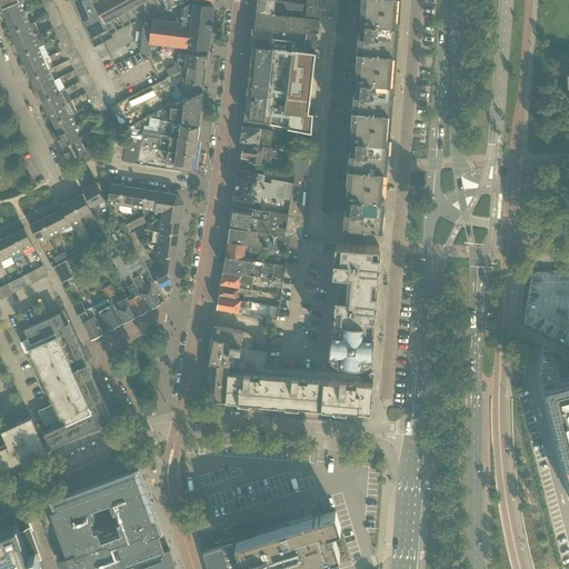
[(0,0),(0,9),(1,9),(19,1),(18,0),(0,0)]
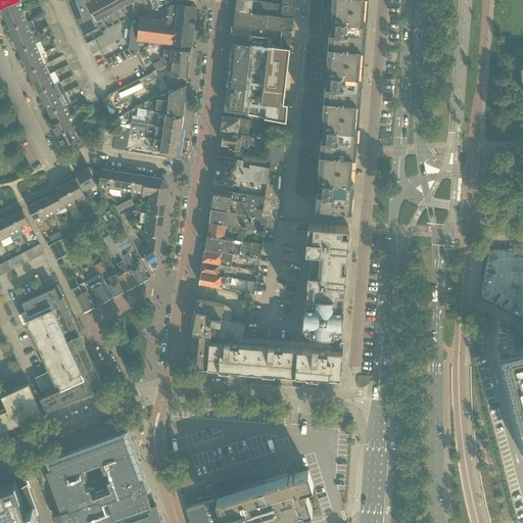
[(135,0),(65,0),(65,1),(75,21),(83,36),(99,28),(96,21),(135,0)]
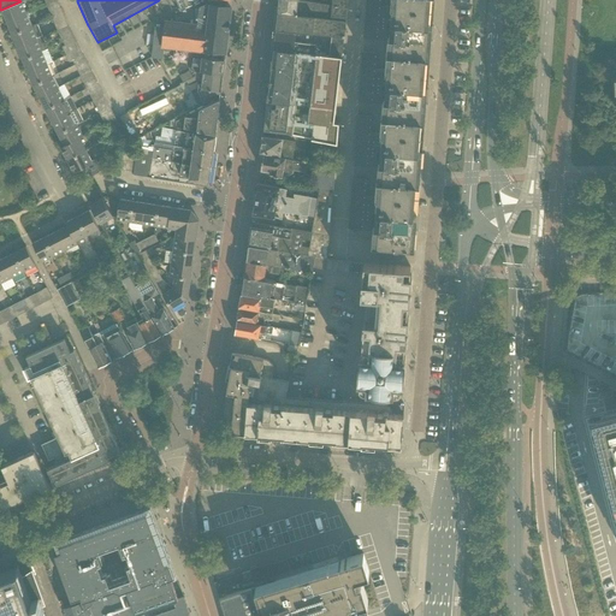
[(176,0),(179,9),(181,12),(206,1),(205,0),(176,0)]
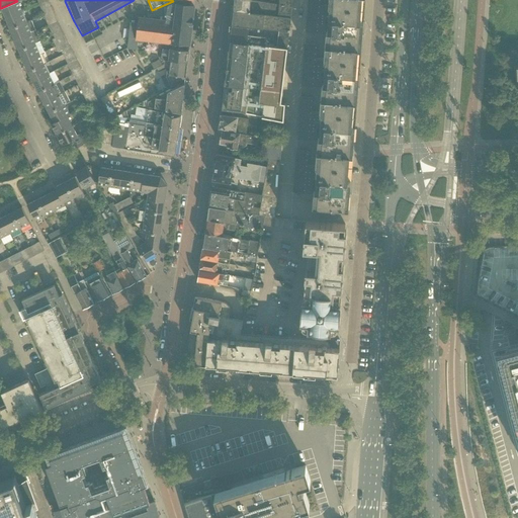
[(292,3),(292,2),(238,0),(235,0),(233,13),(290,19),(292,3)]
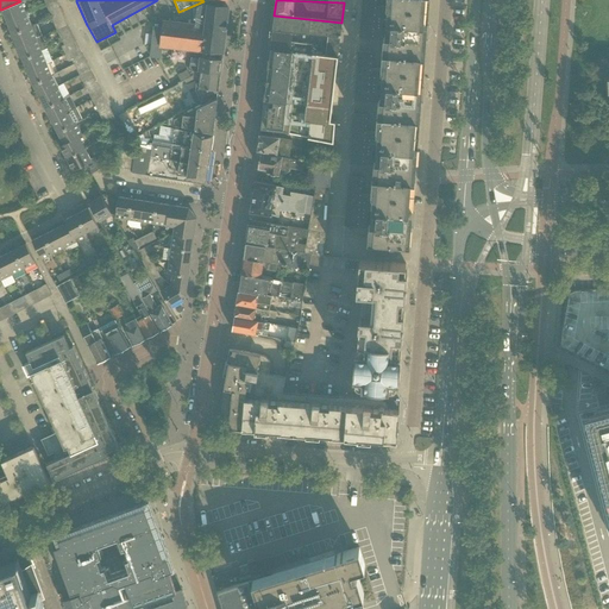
[(389,32),(387,62),(421,64),(422,42),(426,42),(427,25),(425,25),(426,1),(406,0),(391,0),(391,7),(377,5),(376,0),(362,0),(359,38),(381,39),(383,23),(389,23),(388,32),(389,32)]
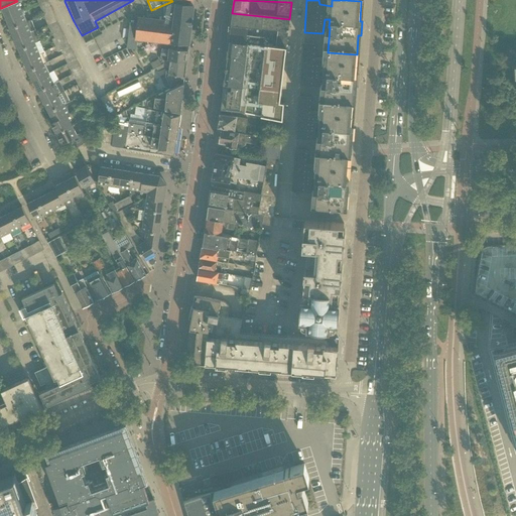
[(1,8),(6,18),(22,11),(17,1),(1,8)]
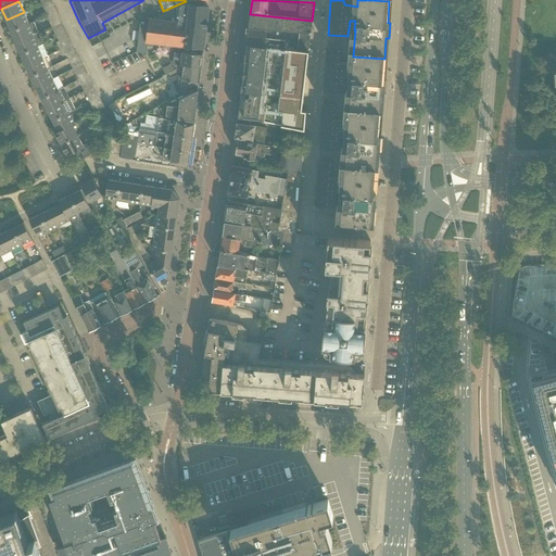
[(141,25),(138,52),(147,53),(148,46),(153,47),(154,43),(186,47),(191,48),(191,47),(193,47),(203,48),(209,5),(207,5),(187,3),(180,7),(179,23),(162,21),(152,20),(150,20),(149,26),(141,25)]
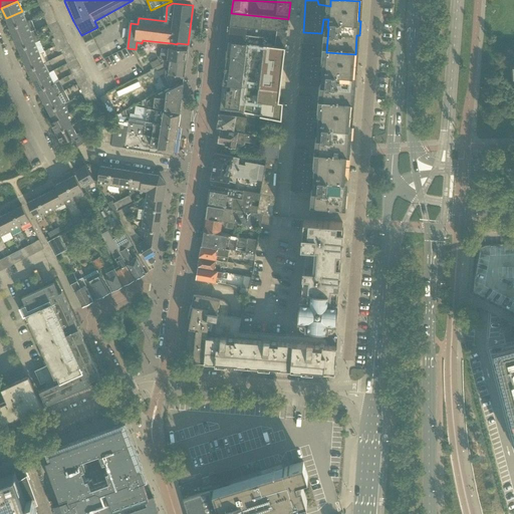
[(50,7),(41,10),(43,15),(52,11),(50,7)]
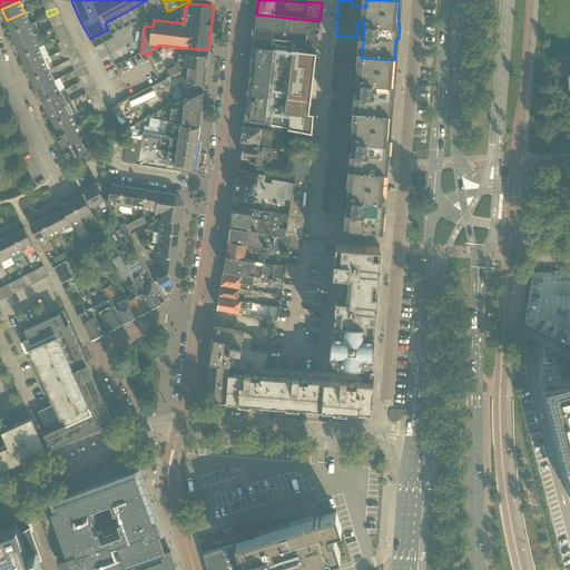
[(7,20),(11,31),(29,25),(25,12),(7,20)]
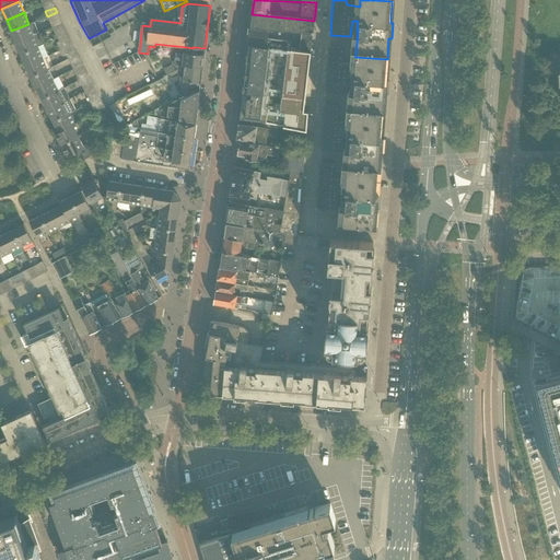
[(313,34),(314,21),(252,14),(251,26),(313,34)]
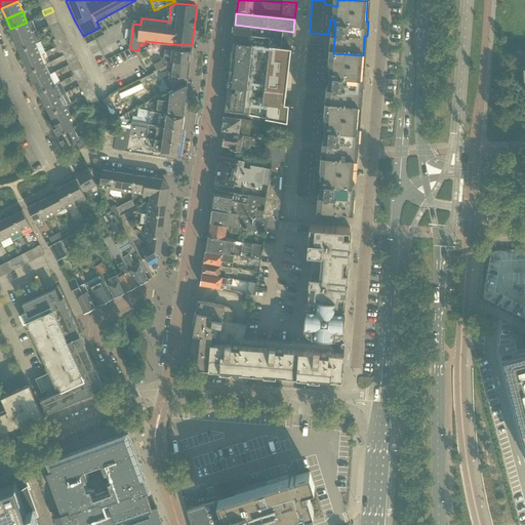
[(10,29),(14,40),(36,31),(32,21),(27,23),(10,29)]
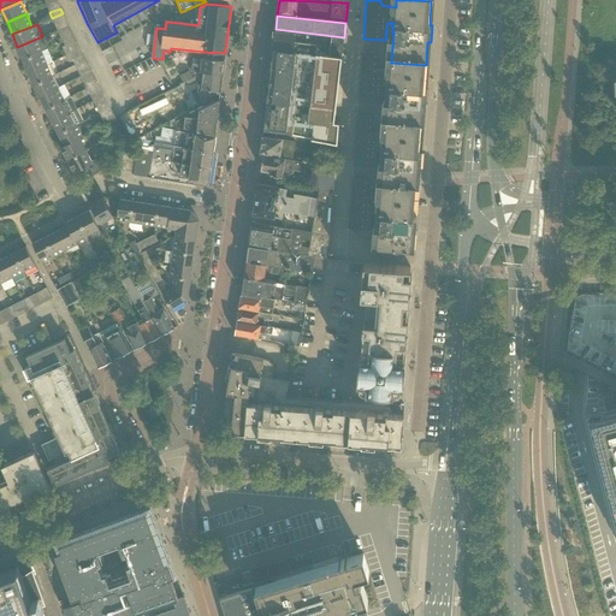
[(342,57),(344,37),(276,29),(273,48),(342,57)]
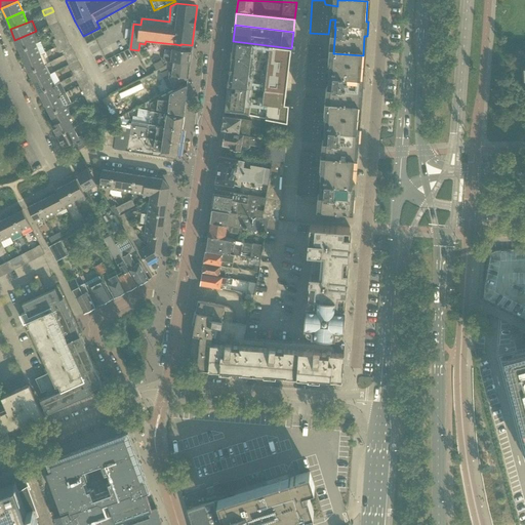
[(61,27),(51,32),(53,36),(63,32),(61,27)]
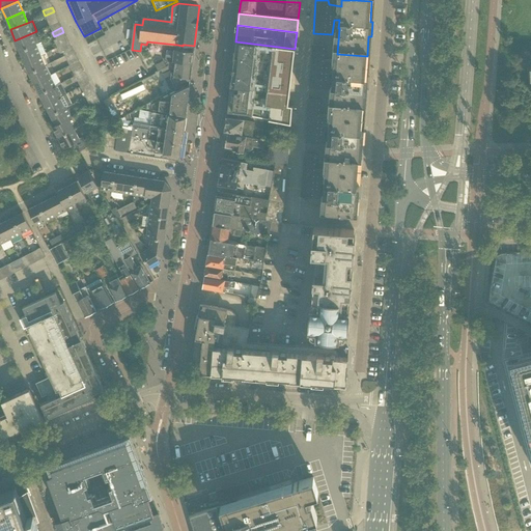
[(15,40),(20,52),(42,43),(36,31),(15,40)]
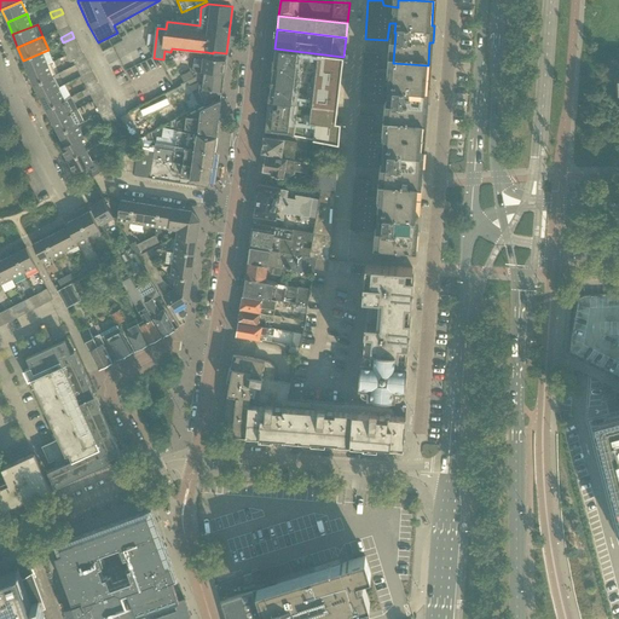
[(65,46),(62,47),(67,56),(69,55),(80,48),(74,38),(63,42),(65,46)]
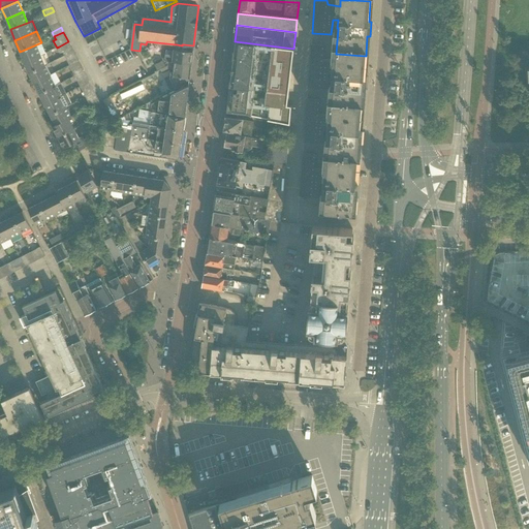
[(59,47),(57,48),(60,54),(62,53),(64,56),(73,51),(68,41),(59,47)]
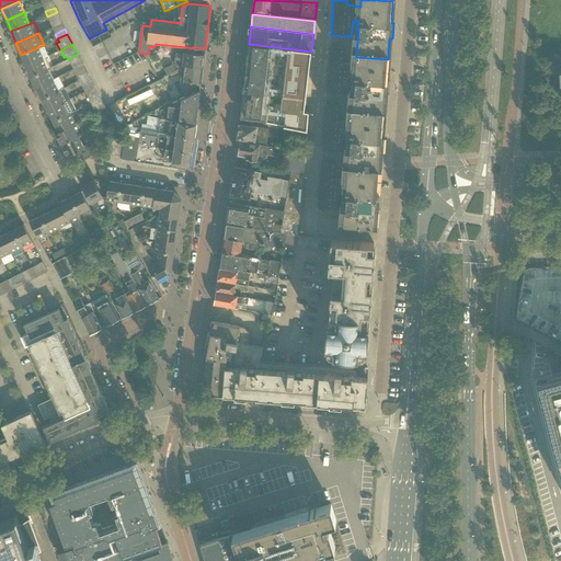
[(306,99),(311,52),(249,44),(243,91),(306,99)]
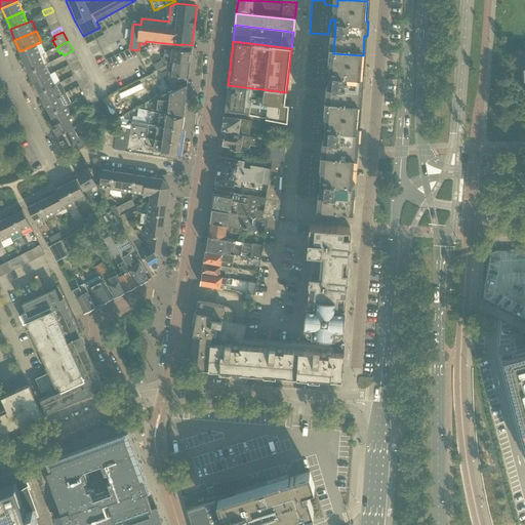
[(19,51),(24,62),(40,54),(45,52),(41,42),(19,51)]
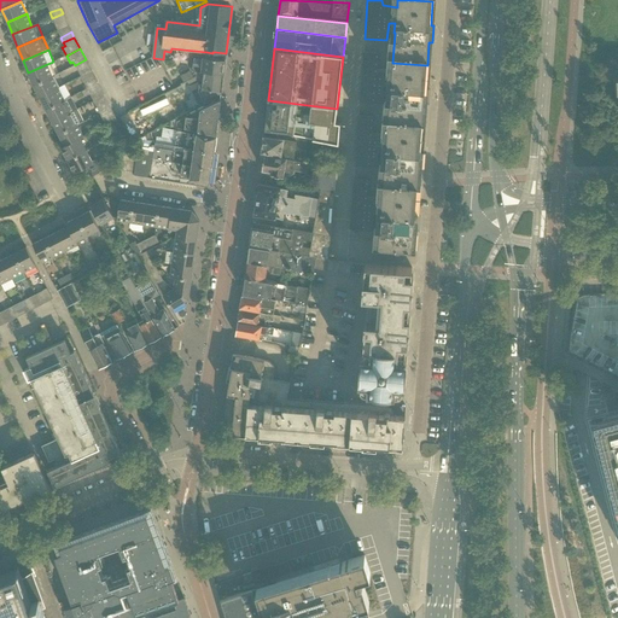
[(390,97),(388,126),(421,129),(424,105),(427,105),(429,88),(425,88),(427,65),(392,63),(392,70),(377,69),(378,52),(363,51),(360,103),(382,104),(384,86),(390,87),(389,97),(390,97)]
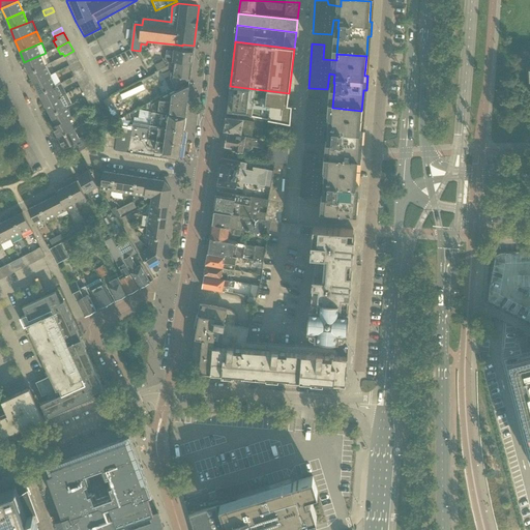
[(184,51),(184,45),(182,45),(182,46),(177,45),(176,50),(175,50),(174,56),(166,55),(166,61),(192,64),(194,52),(184,51)]
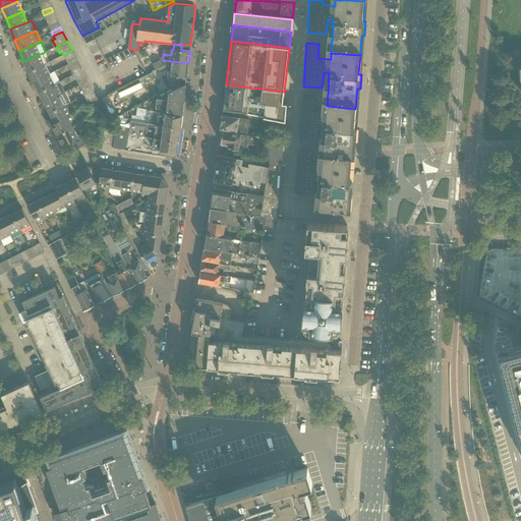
[(63,55),(65,59),(74,54),(72,50),(63,55)]
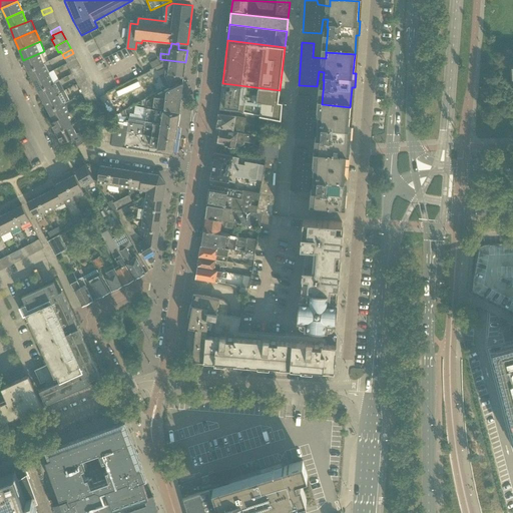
[(23,60),(27,71),(43,63),(39,53),(23,60)]
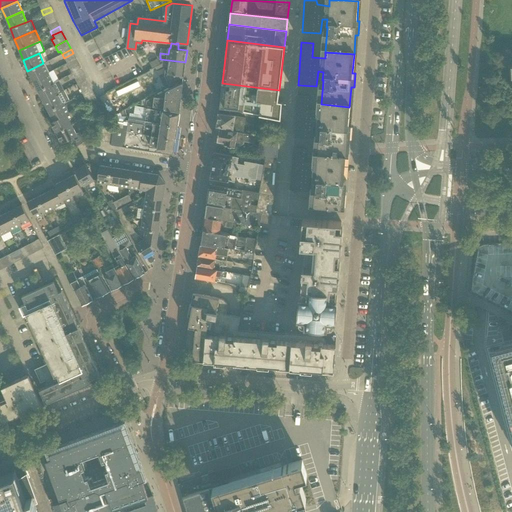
[(149,71),(135,78),(137,82),(139,81),(146,97),(147,97),(148,96),(165,88),(163,86),(168,84),(167,83),(169,82),(179,78),(183,79),(183,76),(184,76),(185,62),(166,60),(160,59),(159,61),(162,62),(163,63),(163,64),(157,67),(150,71),(149,71)]
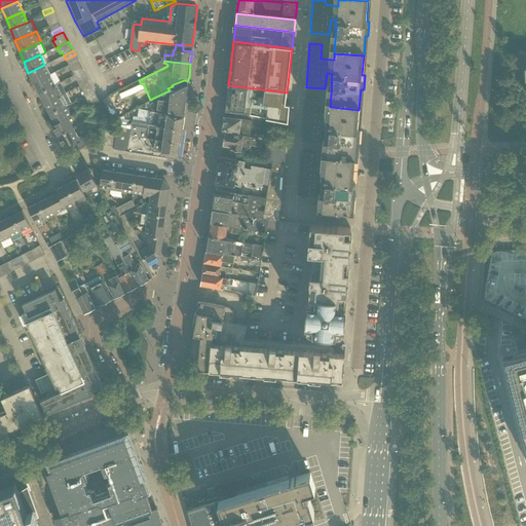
[(163,63),(164,61),(157,64),(158,67),(160,66),(161,69),(167,66),(166,64),(163,63)]
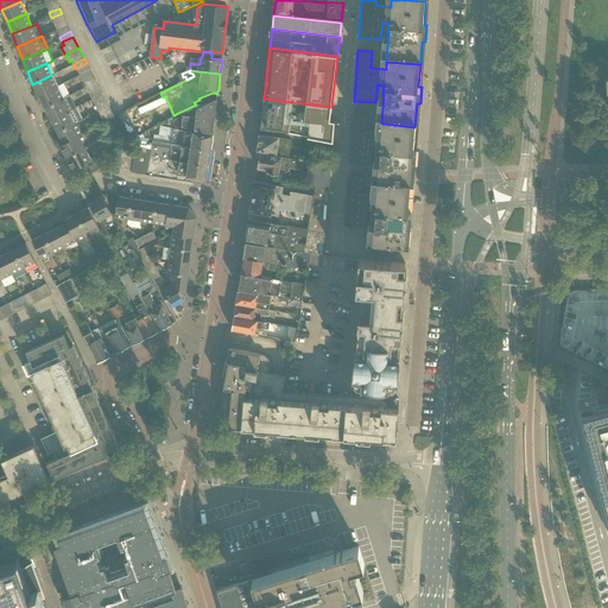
[(187,80),(185,76),(183,77),(182,74),(175,77),(178,84),(187,80)]
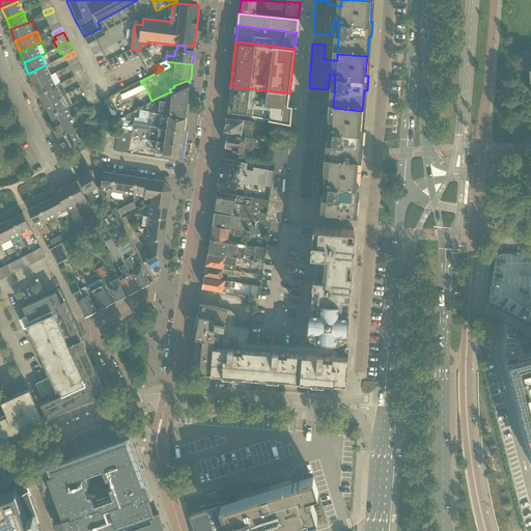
[(28,74),(33,84),(50,76),(45,65),(28,74)]
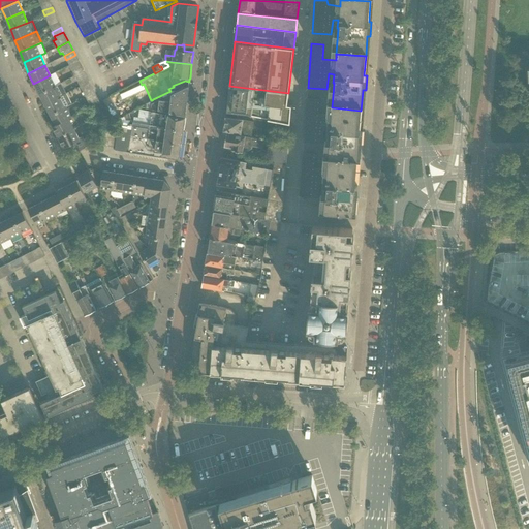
[(82,67),(72,71),(74,75),(84,71),(82,67)]
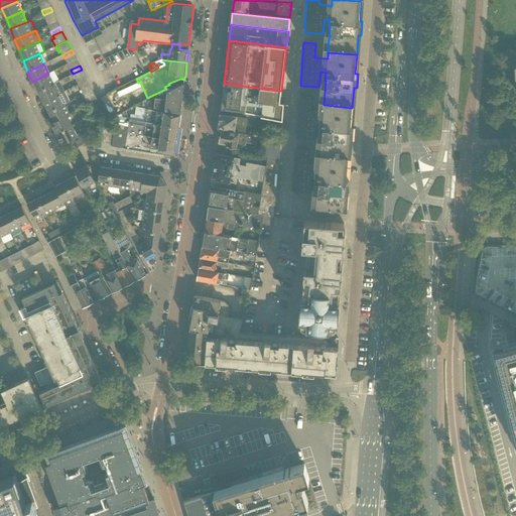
[(82,70),(73,74),(75,78),(84,74),(82,70)]
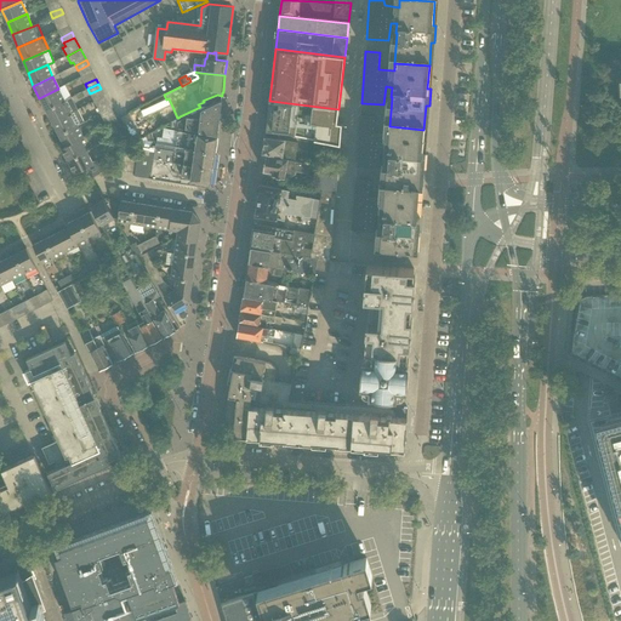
[(39,98),(46,110),(64,101),(58,89),(39,98)]
